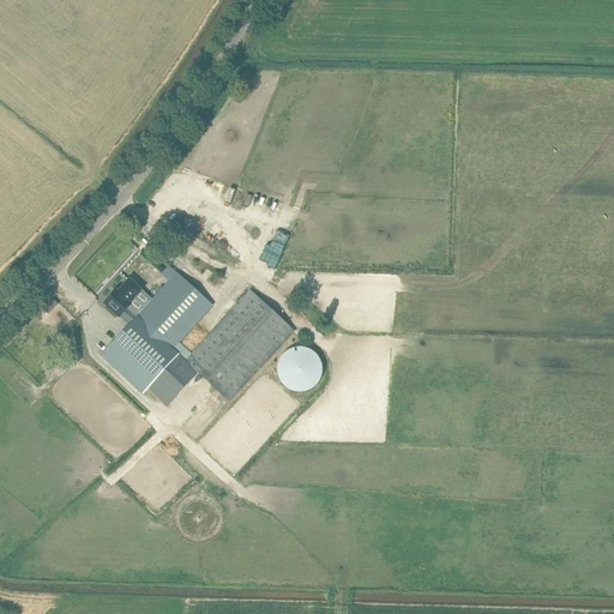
[(287,206),(281,222),(292,227),(298,210),(287,206)]
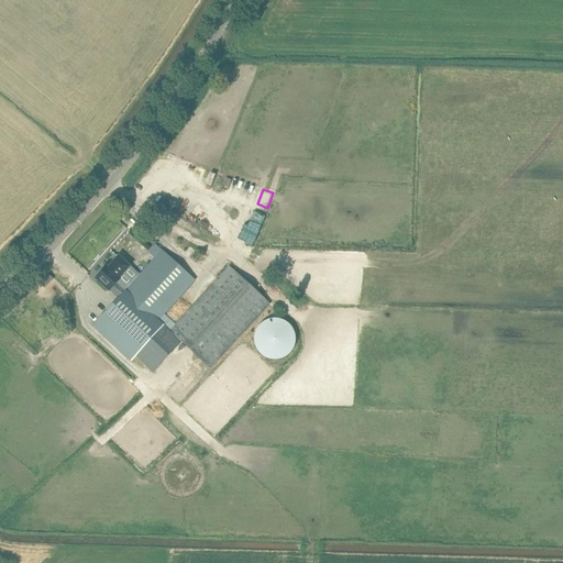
[(195,280),(170,258),(163,251),(125,290),(117,283),(120,279),(119,278),(129,266),(119,257),(108,268),(107,267),(96,278),(110,290),(111,289),(120,298),(94,326),(132,361),(136,356),(153,373),(180,342),(210,368),(269,304),(229,266),(176,324),(164,313),(195,280)]
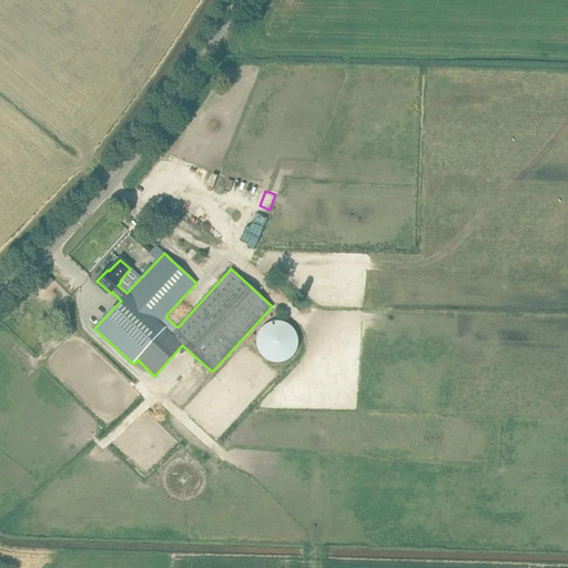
[(280,322),(277,321),(275,321),(274,322),(272,322),(270,323),(267,324),(266,324),(265,325),(263,326),(262,328),(261,328),(261,330),(260,331),(259,333),(257,334),(257,335),(256,337),(256,338),(256,341),(256,342),(256,344),(256,345),(256,346),(256,348),(257,350),(259,352),(259,353),(260,354),(261,356),(262,356),(263,357),(264,358),(265,359),(267,361),(270,362),(271,363),(273,363),(275,363),(277,363),(280,363),(283,363),(285,362),(287,361),(290,359),(291,358),(292,357),(293,356),(294,354),(295,353),(295,352),(296,351),(297,348),(297,347),(297,345),(297,344),(298,342),(298,341),(297,340),(297,337),(297,335),(296,334),(296,333),(295,332),(294,331),(294,330),(293,328),(292,327),(291,326),(288,324),(287,324),(285,323),(284,323),(283,322),(281,322),(280,322)]
